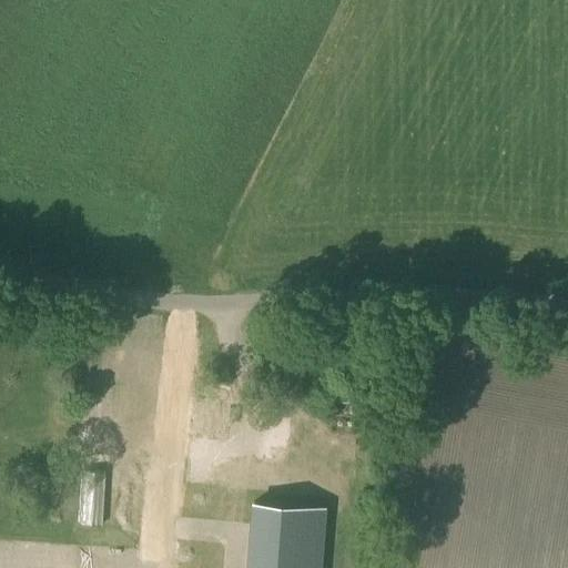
[(190,438),(236,436),(234,388),(194,389),(195,405),(189,405),(190,438)]
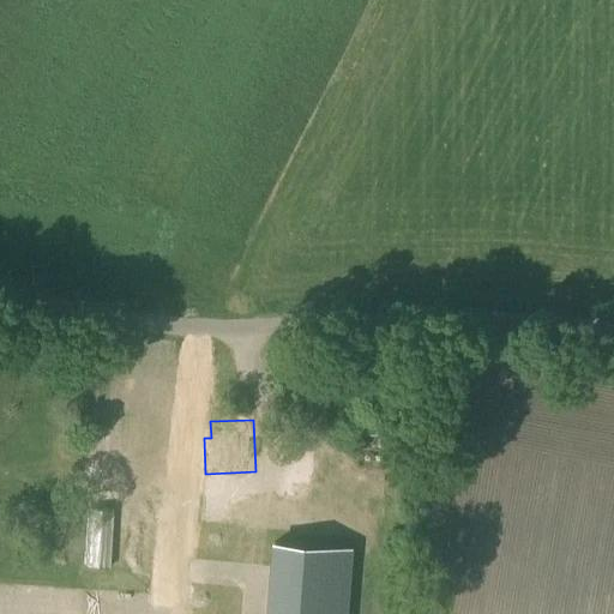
[(205,499),(204,435),(181,435),(181,499),(205,499)]
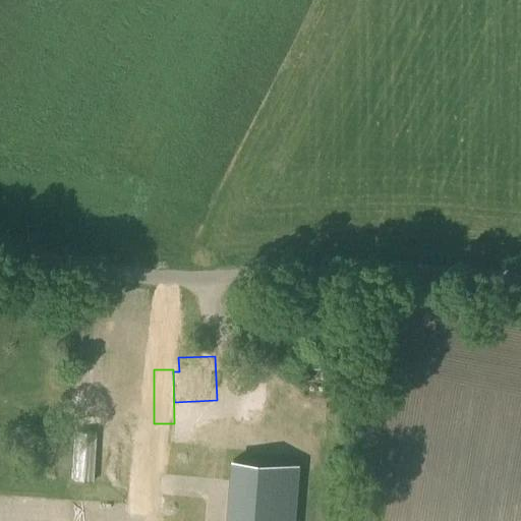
[(94,482),(97,432),(74,431),(73,443),(64,443),(62,465),(72,465),(71,481),(94,482)]
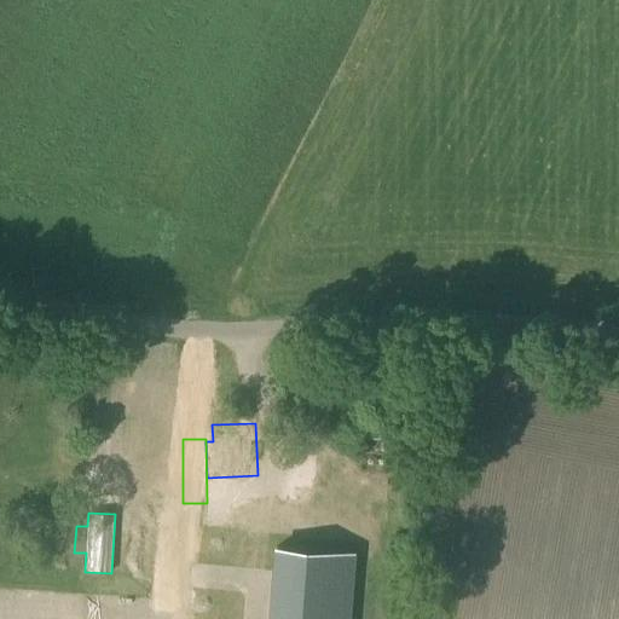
[(272,547),(265,618),(347,618),(353,553),(272,547)]
